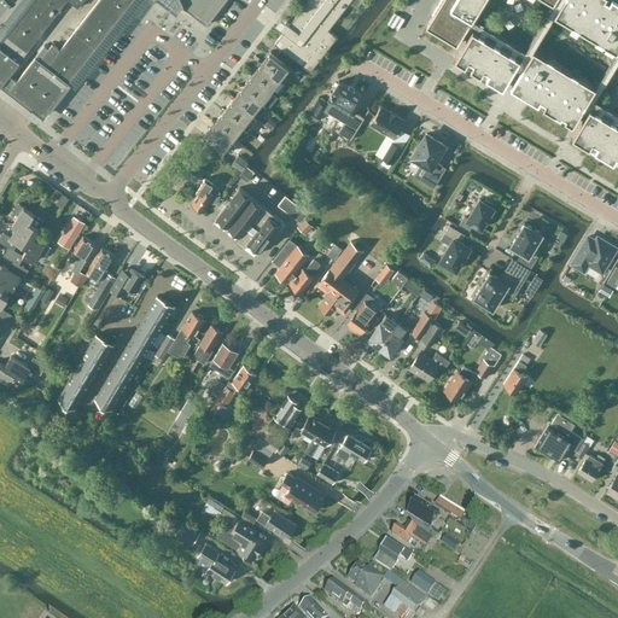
[(48,25),(60,10),(47,0),(33,0),(27,9),(48,25)]
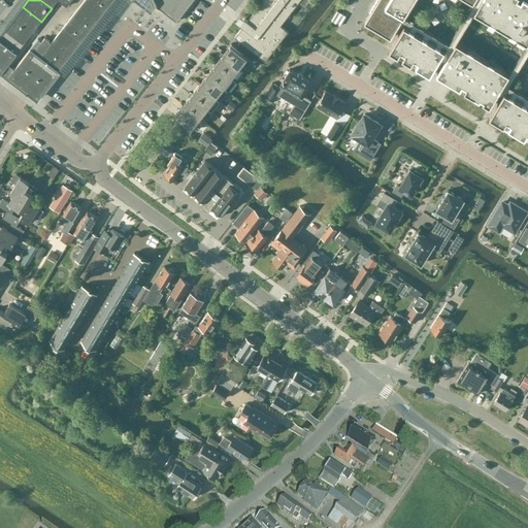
[(40,0),(52,8),(58,0),(40,0)]
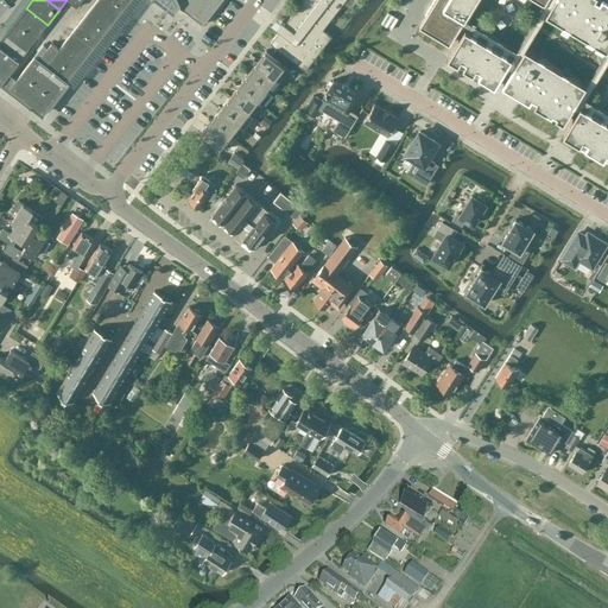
[(94,12),(90,18),(107,31),(122,11),(109,0),(97,0),(90,10),(94,12)]
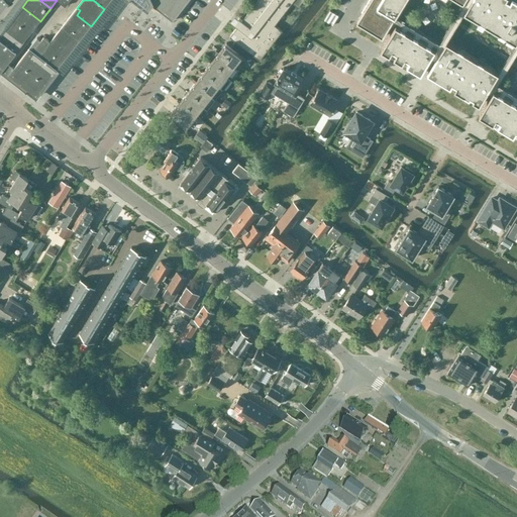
[(93,0),(104,9),(111,0),(93,0)]
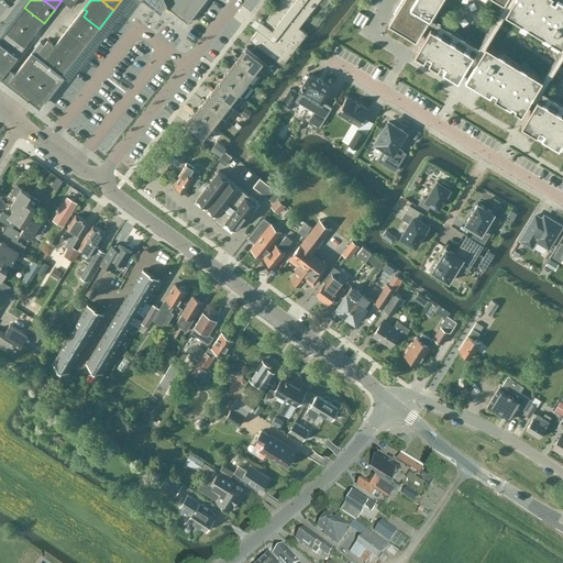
[(146,0),(154,6),(157,0),(158,0),(189,24),(207,0),(146,0)]
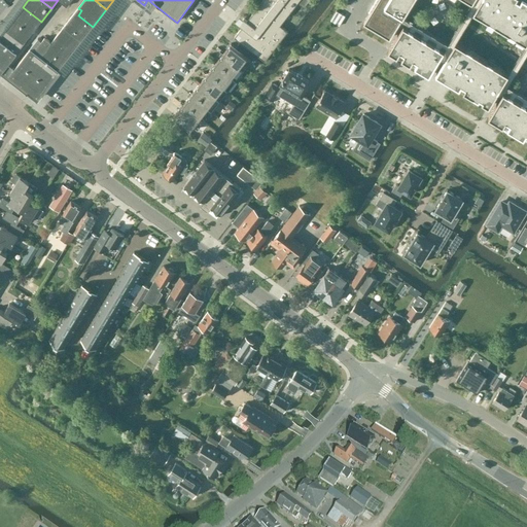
[(265,61),(287,31),(280,26),(294,7),(285,0),(278,0),(271,9),(261,2),(247,22),(244,20),(240,25),(243,28),(235,37),(265,61)]
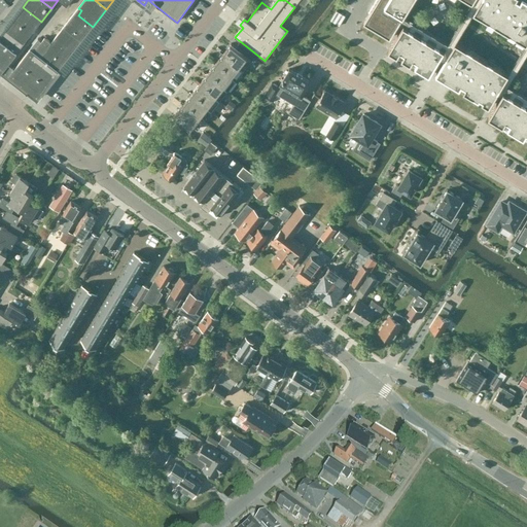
[(264,0),(261,2),(271,9),(278,0),(285,0),(294,7),(299,3),(304,7),(309,0),(264,0)]
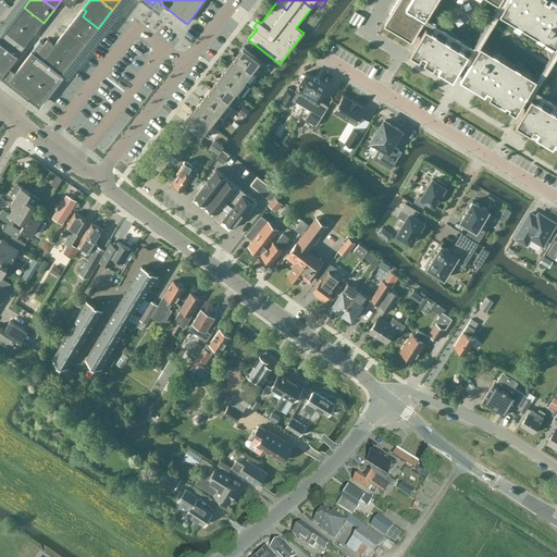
[(398,0),(385,23),(412,39),(435,0),(494,0),(499,3),(500,0),(398,0)]
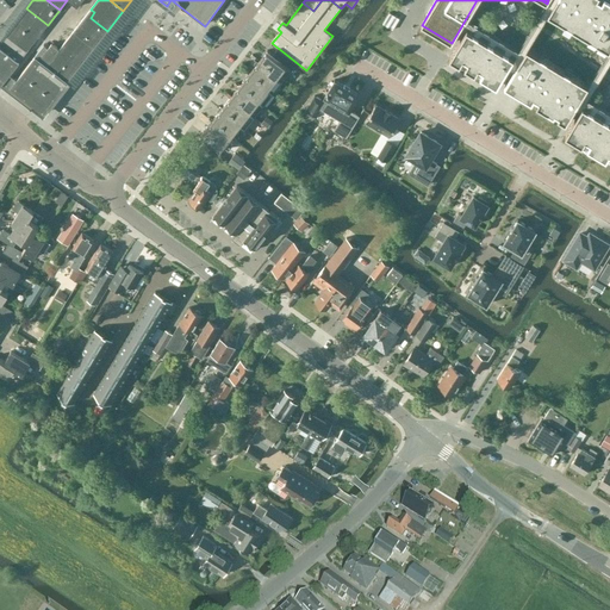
[(609,49),(609,0),(555,0),(548,13),(609,50),(609,49)]
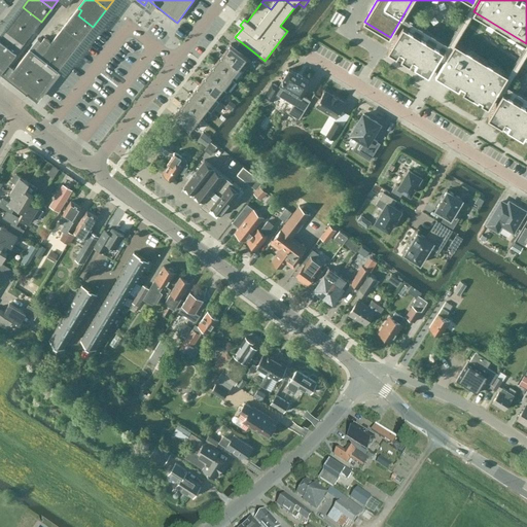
[(25,43),(41,22),(23,7),(6,29),(24,43),(25,43)]
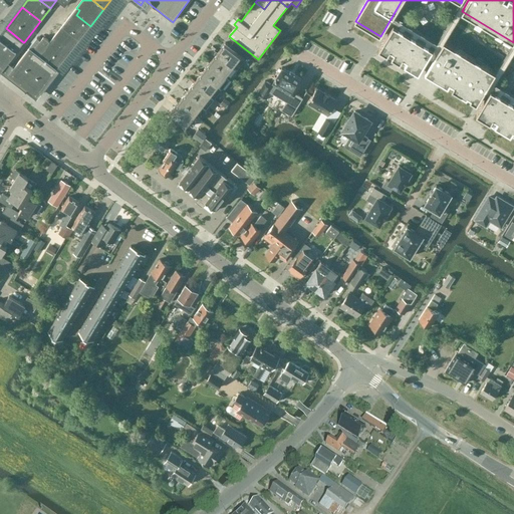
[(76,8),(66,21),(84,35),(90,26),(76,15),(79,10),(76,8)]
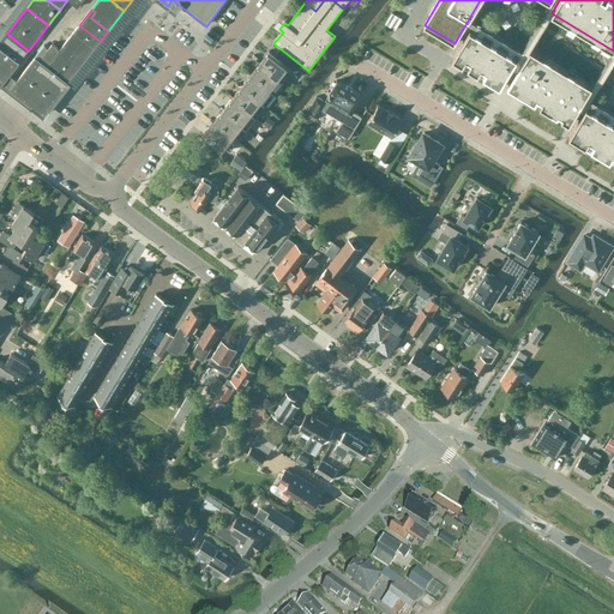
[(392,12),(385,24),(395,30),(402,18),(392,12)]
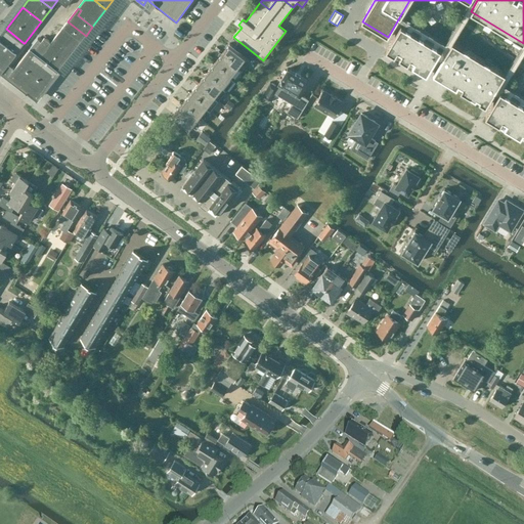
[(68,22),(60,30),(79,44),(86,36),(68,22)]
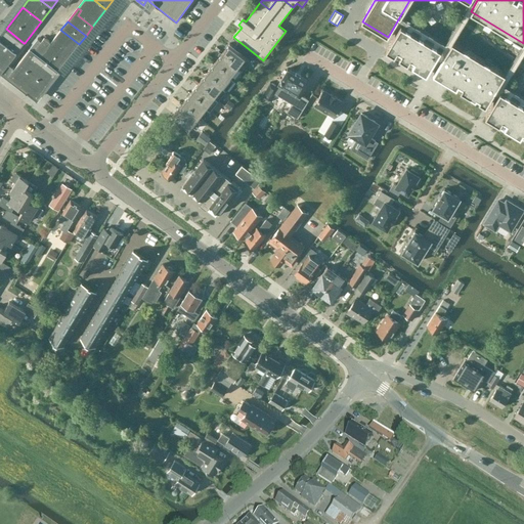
[(442,49),(401,25),(387,49),(427,74),(442,49)]
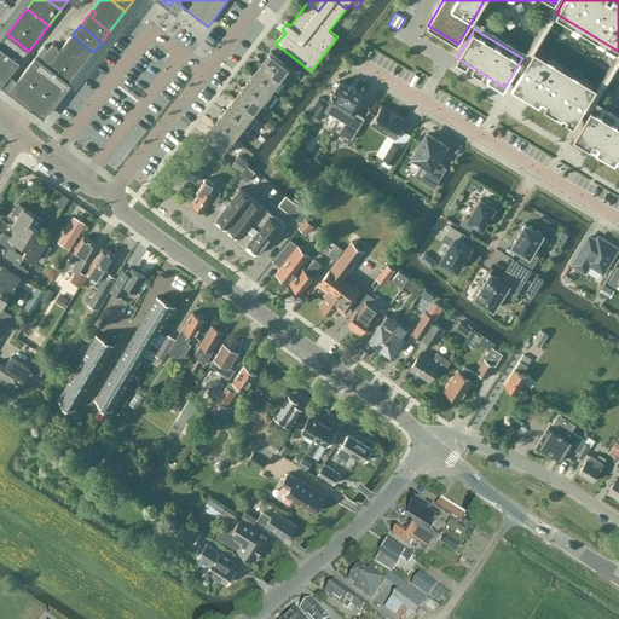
[(6,34),(0,42),(0,50),(18,64),(27,52),(28,51),(7,34),(6,34)]
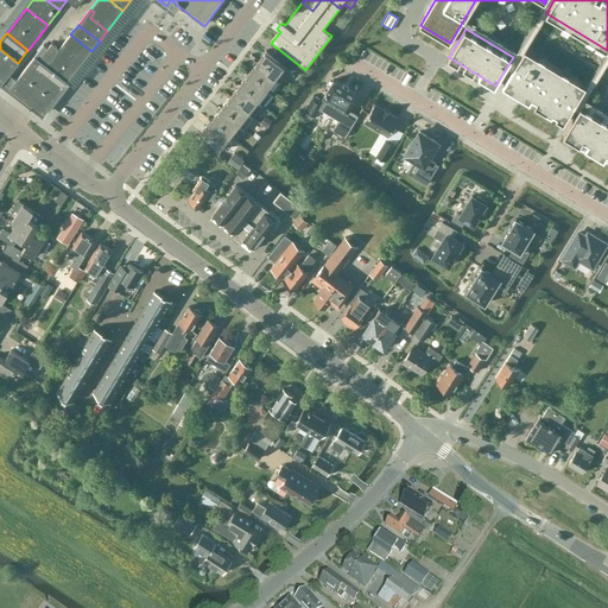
[(59,49),(58,50),(80,67),(92,51),(70,35),(59,49)]
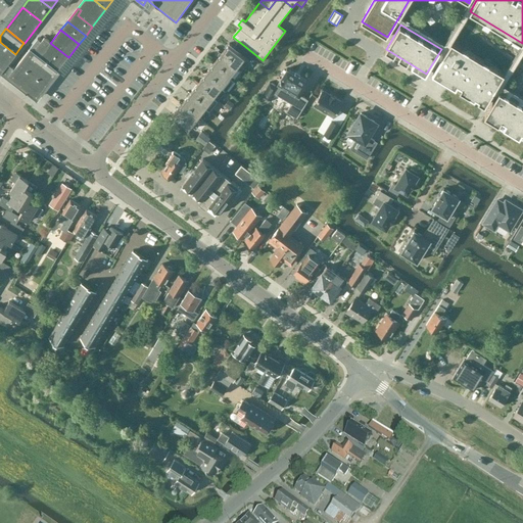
[(41,41),(34,51),(58,69),(68,57),(50,43),(51,42),(44,37),(41,41)]
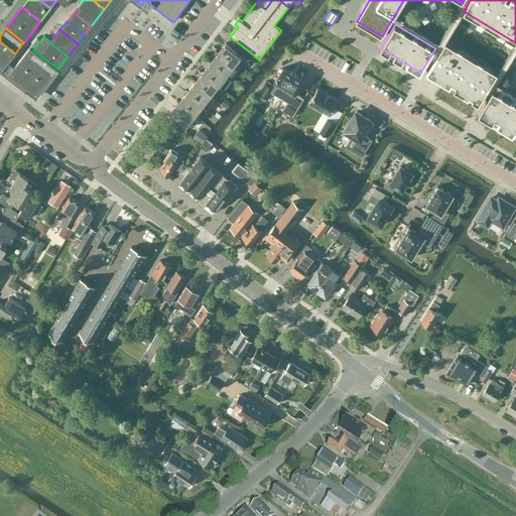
[(498,72),(445,40),(427,72),(479,104),(498,72)]
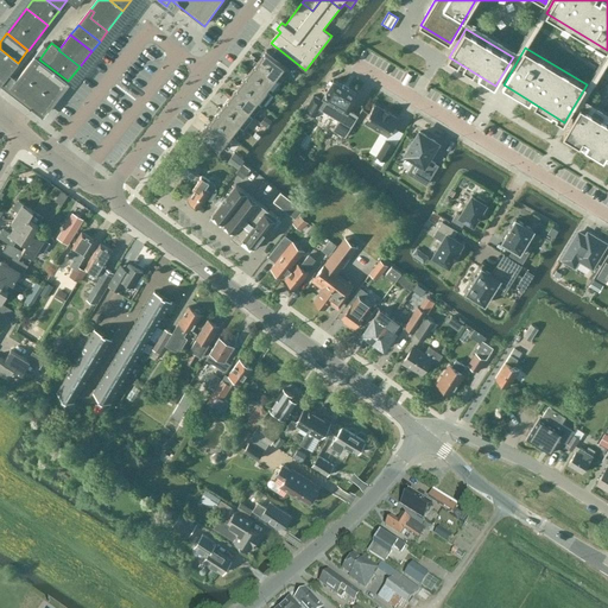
[(0,74),(5,77),(2,81),(2,82),(18,63),(0,49),(0,74)]
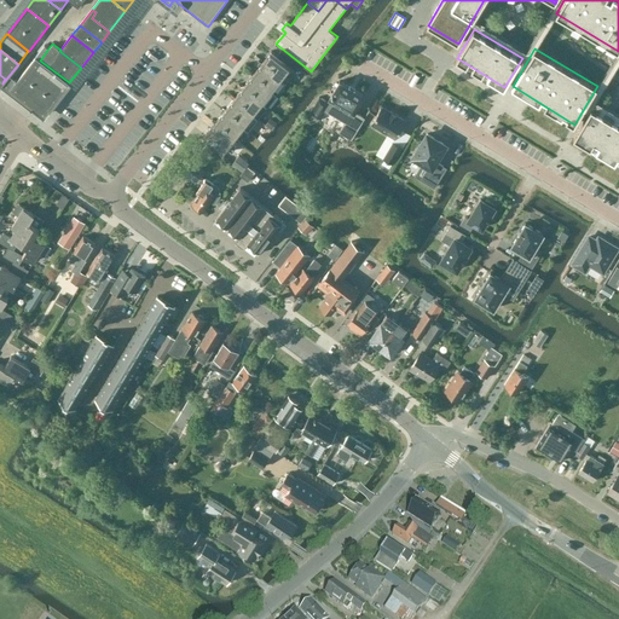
[(261,64),(287,84),(296,70),(272,51),(261,64)]
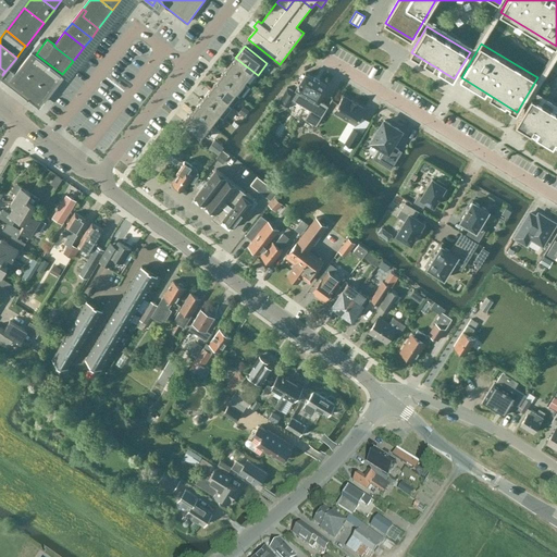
[(32,51),(10,79),(10,81),(11,81),(17,85),(16,86),(17,86),(24,91),(25,93),(25,91),(32,97),(33,98),(39,102),(38,102),(39,103),(40,102),(45,96),(45,97),(46,96),(50,89),(51,88),(56,83),(57,82),(61,75),(62,74),(36,54),(32,51)]
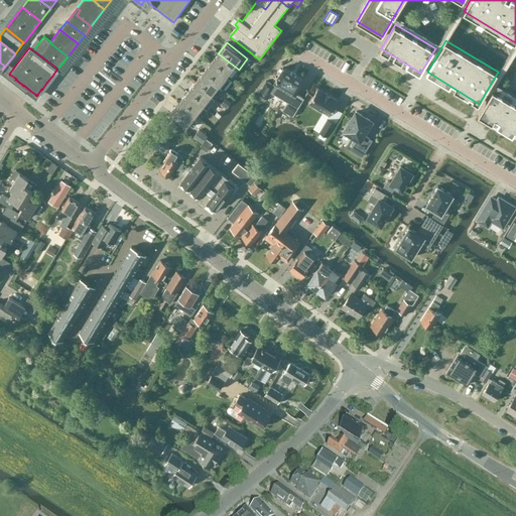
[(231,80),(239,70),(218,53),(211,63),(231,80)]
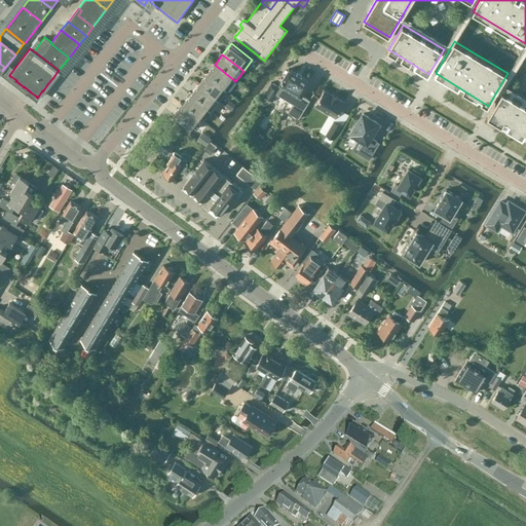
[(227,91),(235,81),(215,65),(207,75),(227,91)]
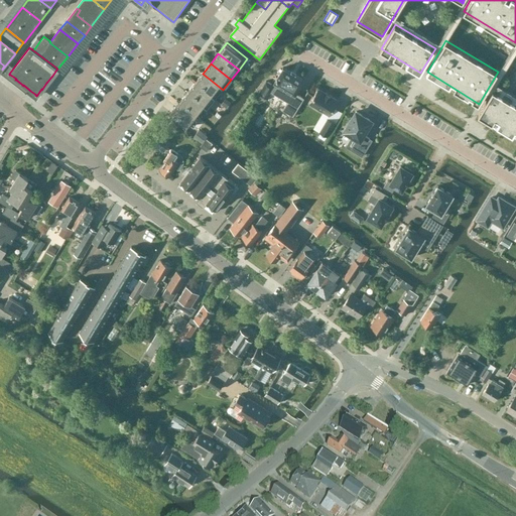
[(274,82),(275,82),(273,85),(273,86),(291,96),(283,109),(293,116),(303,98),(295,94),(304,80),(283,68),(274,82)]
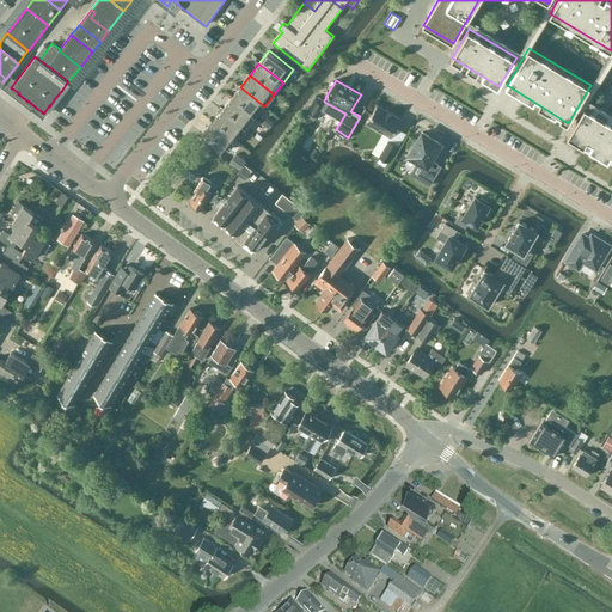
[(256,118),(264,106),(240,87),(231,99),(256,118)]
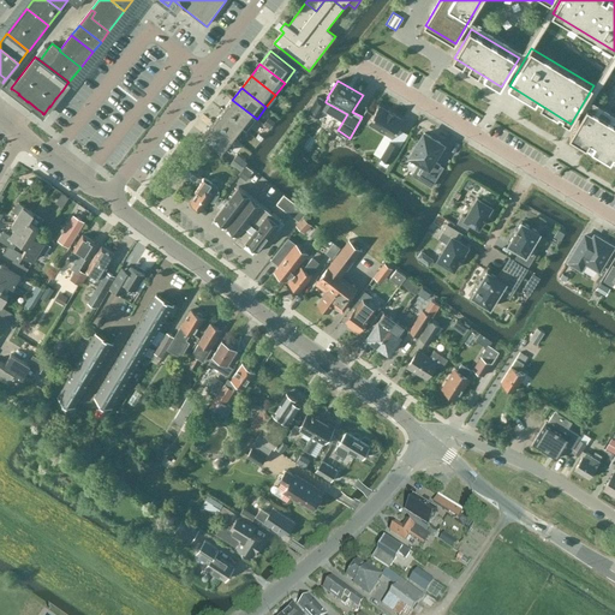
[(318,96),(308,112),(316,117),(322,108),(326,102),(326,101),(318,96)]
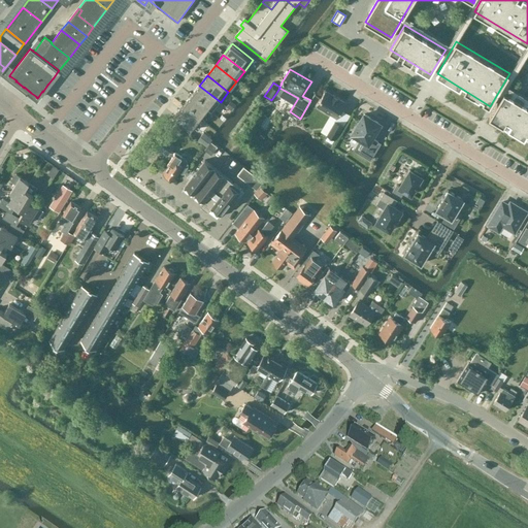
[(212,112),(221,102),(199,86),(191,95),(207,108),(212,112)]
